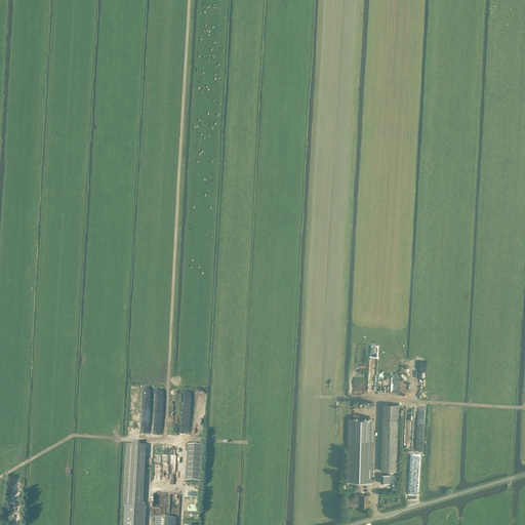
[(382,404),(380,472),(396,472),(398,404),(382,404)]
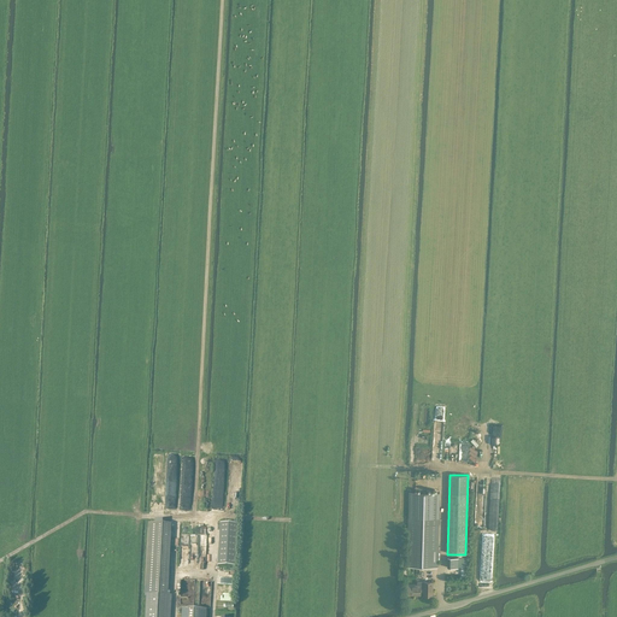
[(407,518),(406,566),(436,568),(438,519),(439,493),(410,492),(409,492),(407,518)]
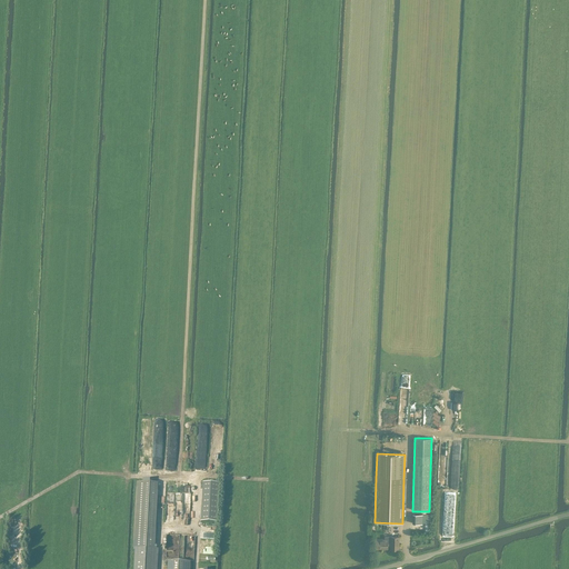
[(137,482),(133,548),(136,548),(135,553),(133,568),(157,568),(158,555),(158,550),(155,549),(158,483),(150,483),(150,480),(142,479),(142,483),(137,482)]
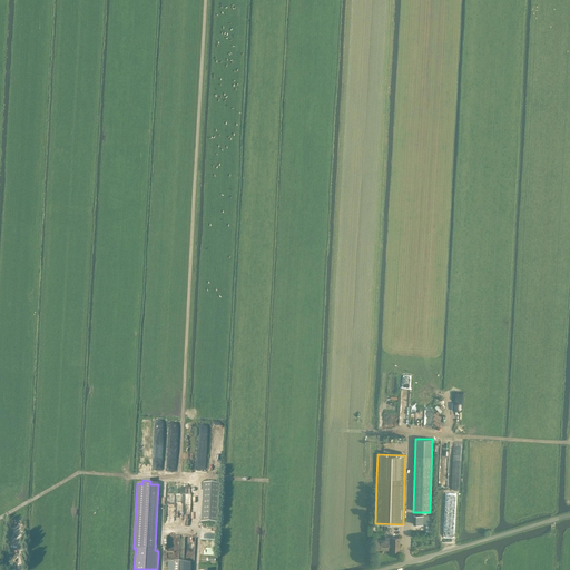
[(218,524),(220,485),(203,484),(202,523),(218,524)]
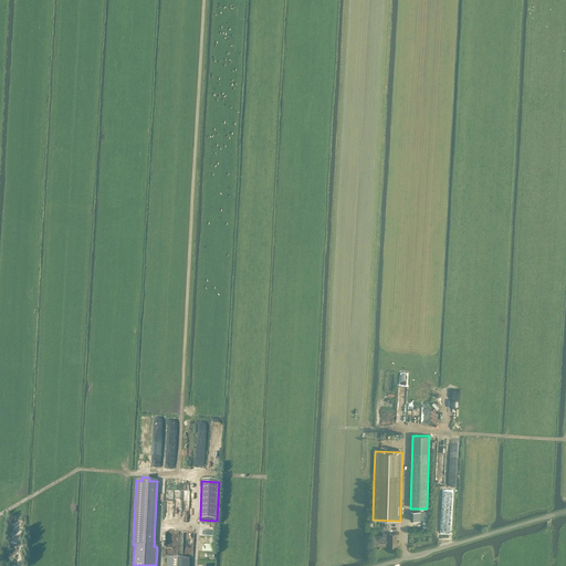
[(410,512),(410,521),(419,521),(419,512),(410,512)]
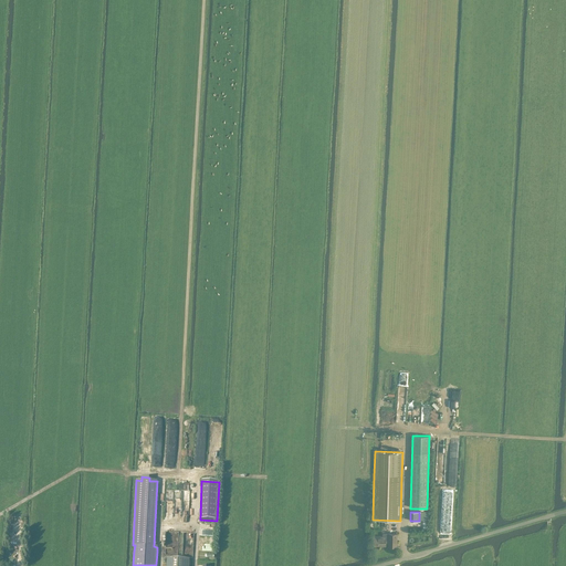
[(373,536),(373,545),(385,546),(385,543),(389,543),(389,546),(396,546),(397,534),(383,534),(383,537),(373,536)]
